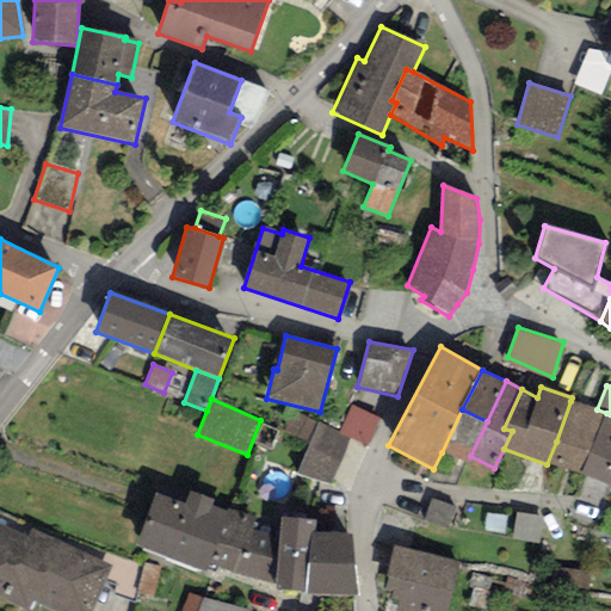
[(597,409),(571,401),(556,442),(590,454),(606,413),(597,409)]
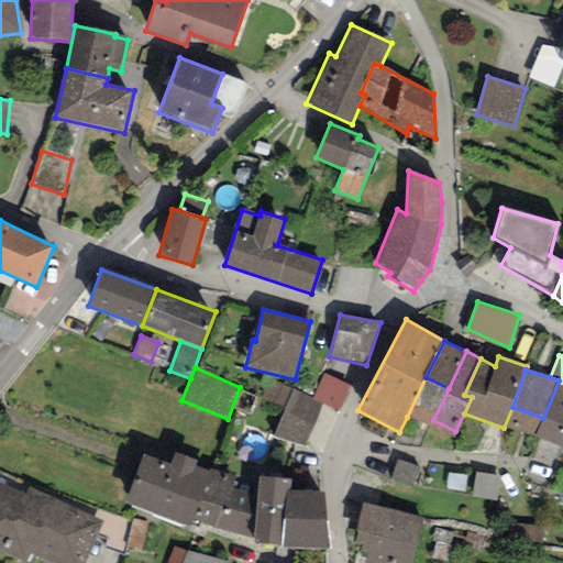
[(350,386),(323,374),(312,399),(323,405),(339,411),(350,386)]
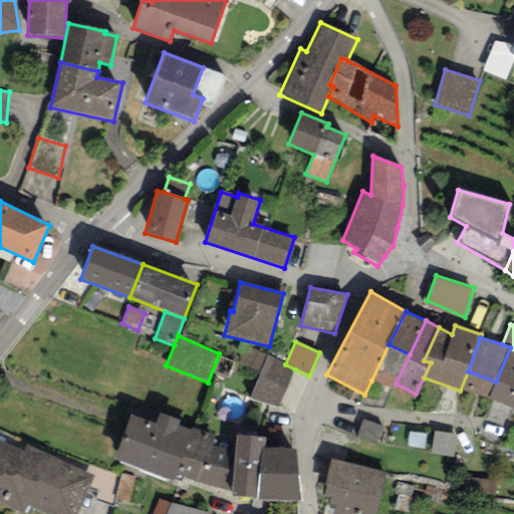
[(396,383),(410,354),(389,344),(371,380),(393,390),(396,383)]
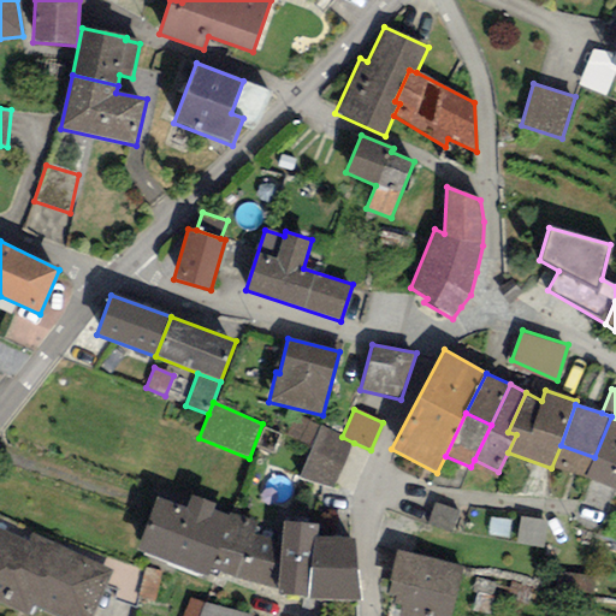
[(311,448),(320,426),(297,415),(288,436),(311,448)]
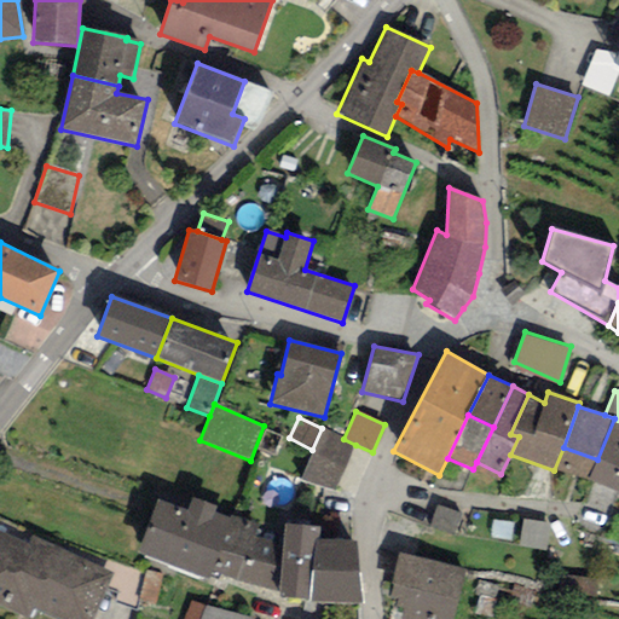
[(618,420),(614,418),(597,460),(588,480),(618,493),(618,420)]
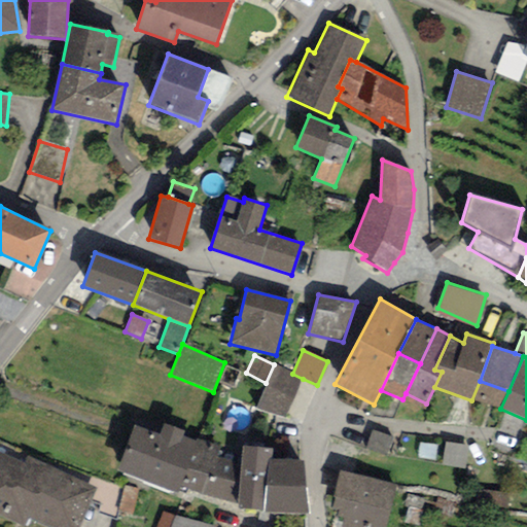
[(292,374),(274,364),(266,383),(255,407),(285,419),(303,379),(292,374)]
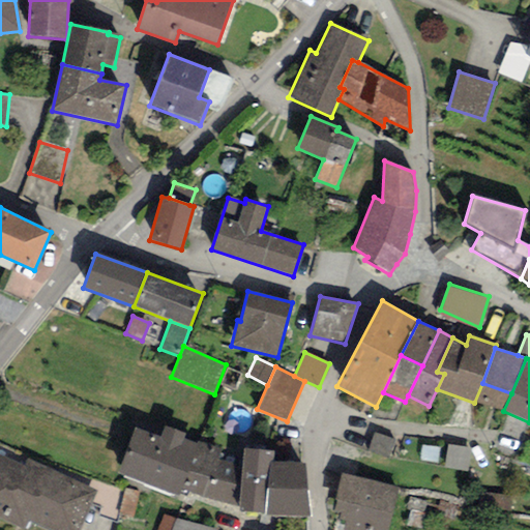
[(503,411),(511,393),(482,383),(474,403),(503,411)]
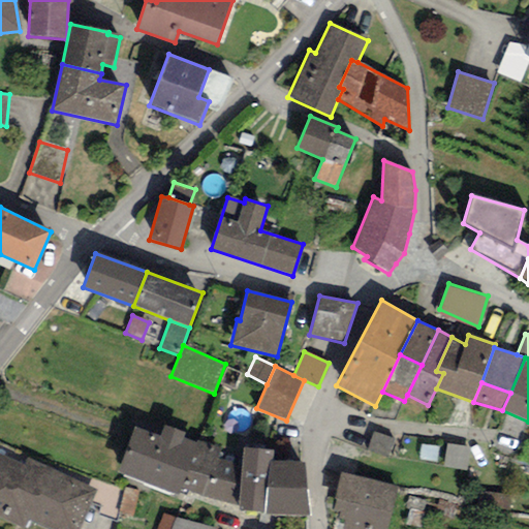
[(187,470),(197,443),(183,438),(185,433),(165,425),(160,436),(135,426),(116,472),(176,497),(178,493),(187,470)]
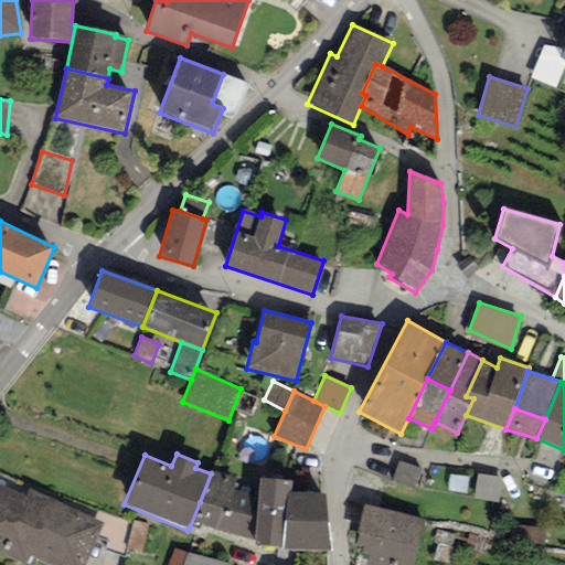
[(423,470),(398,460),(391,479),(415,489),(423,470)]
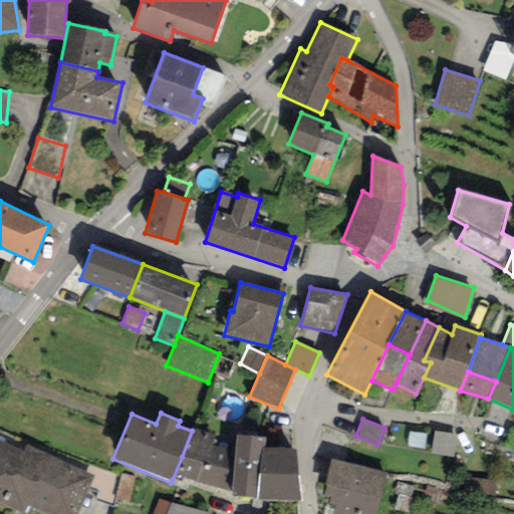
[(193,427),(192,431),(182,457),(233,471),(234,454),(212,445),(216,436),(193,427)]
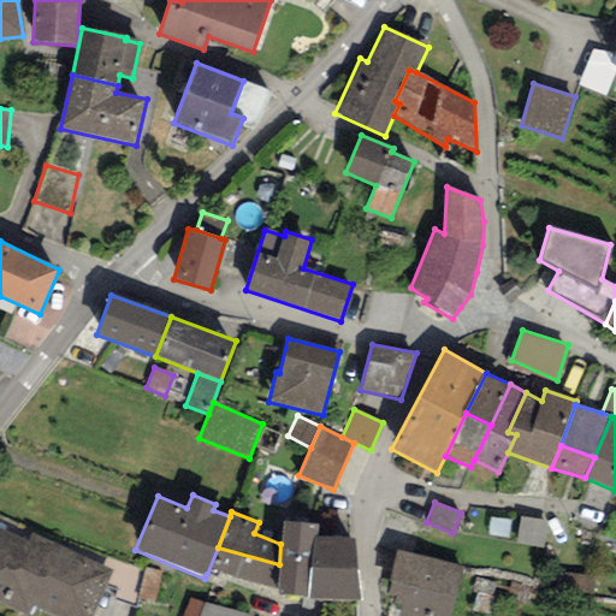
[(548,522),(521,517),(516,543),(543,548),(548,522)]
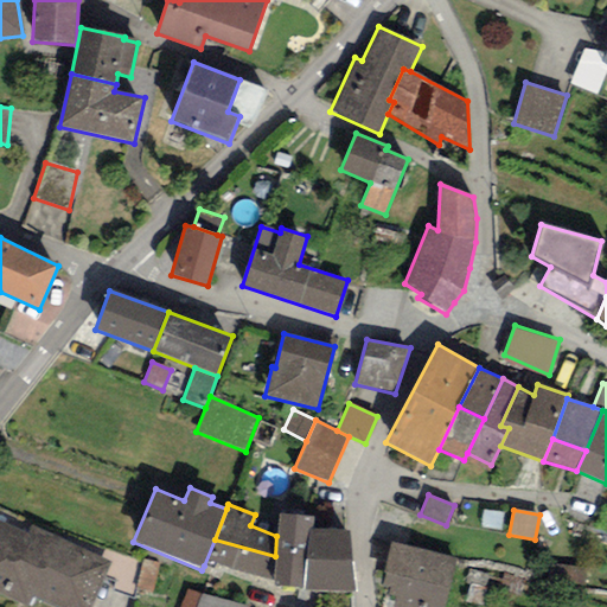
[(314,518),(279,515),(276,536),(275,556),(273,581),(272,586),(304,589),(310,529),(313,530),(314,518)]
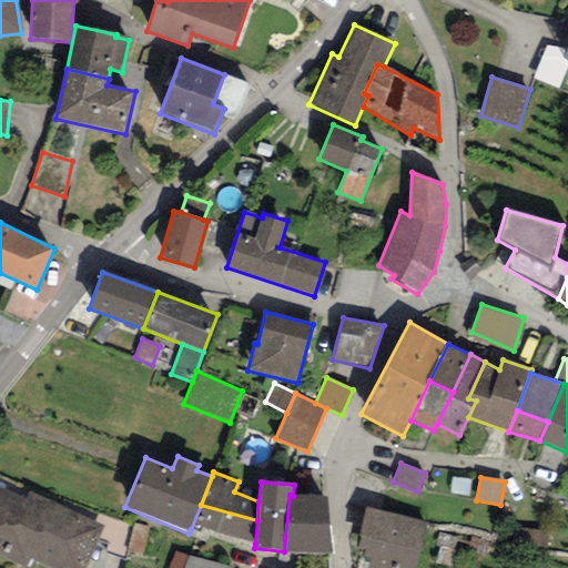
[(93,521),(29,493),(26,499),(0,487),(0,556),(26,567),(30,559),(50,567),(85,567),(98,540),(104,526),(93,521)]
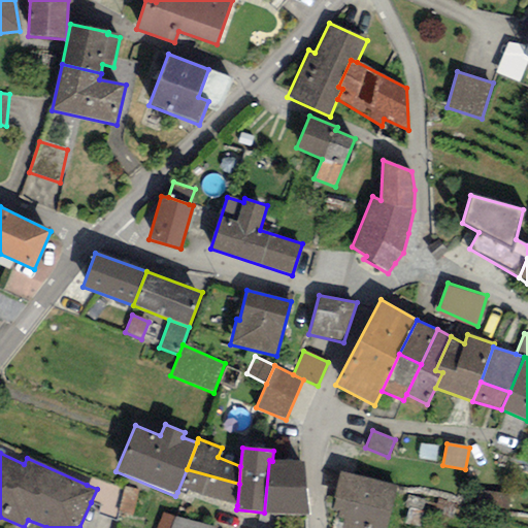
[(272,461),(269,460),(264,513),(308,515),(304,462),(272,461)]
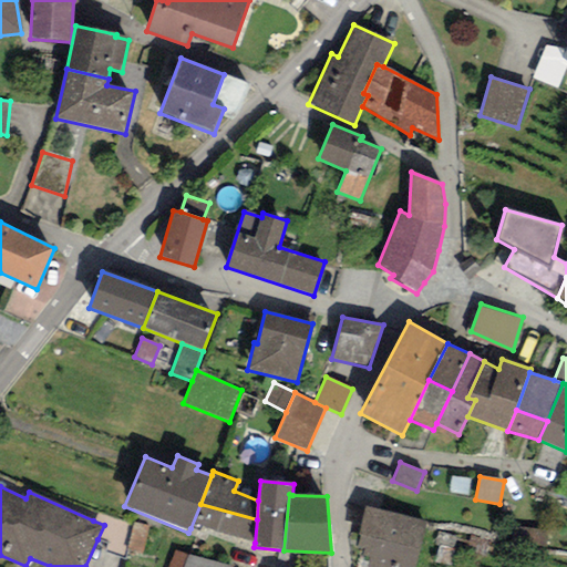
[(203,527),(255,543),(257,519),(200,504),(191,528),(200,533),(203,527)]
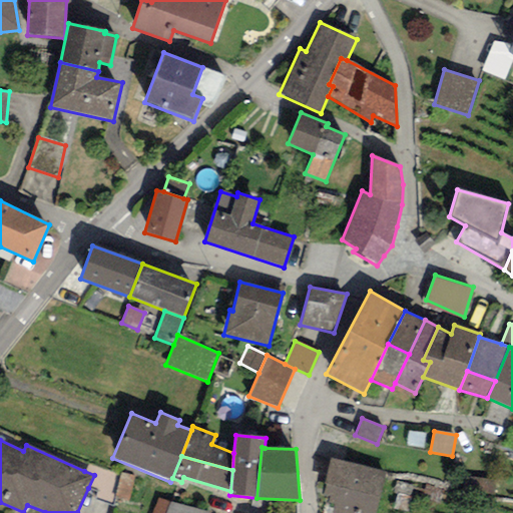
[(374,512),(385,473),(330,459),(321,494),(329,496),(328,502),(335,504),(332,512),(374,512)]
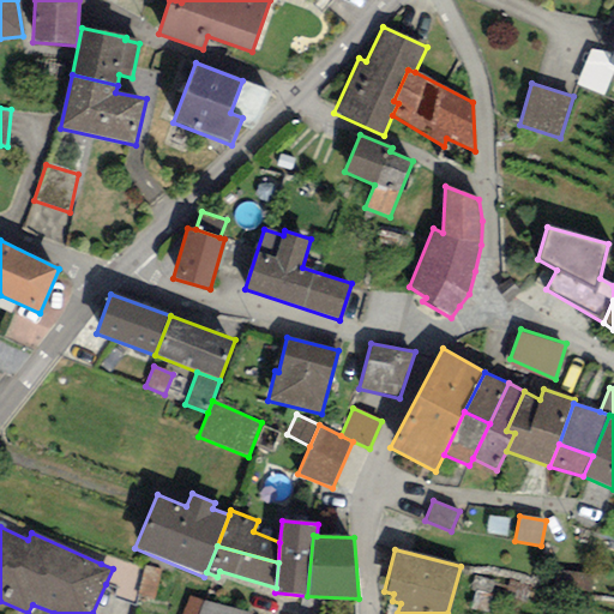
[(144,570),(106,555),(101,564),(113,569),(106,584),(116,589),(114,599),(134,607),(138,595),(144,570)]
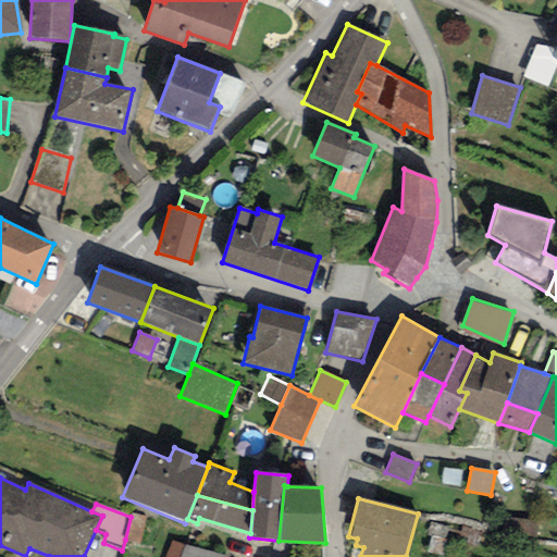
[(146,516),(132,512),(131,517),(125,540),(139,544),(146,516)]
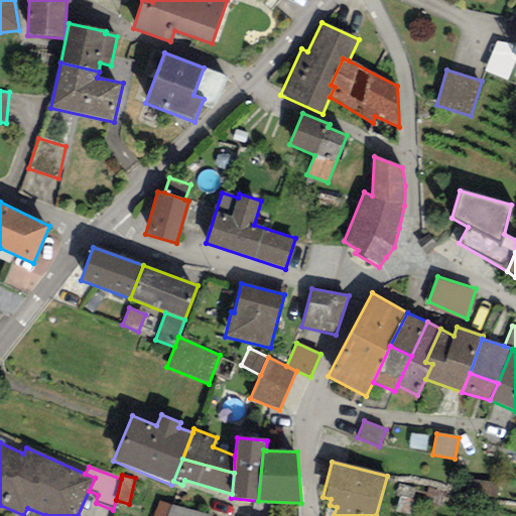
[(498,484),(470,481),(468,498),(497,501),(498,484)]
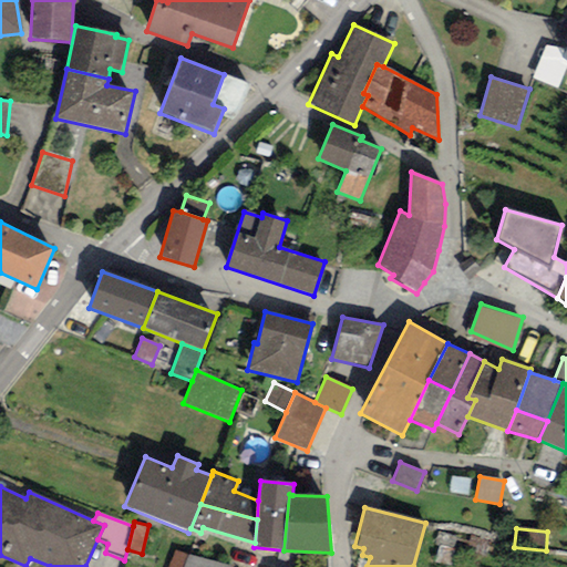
[(183,566),(188,555),(175,549),(168,566),(183,566)]
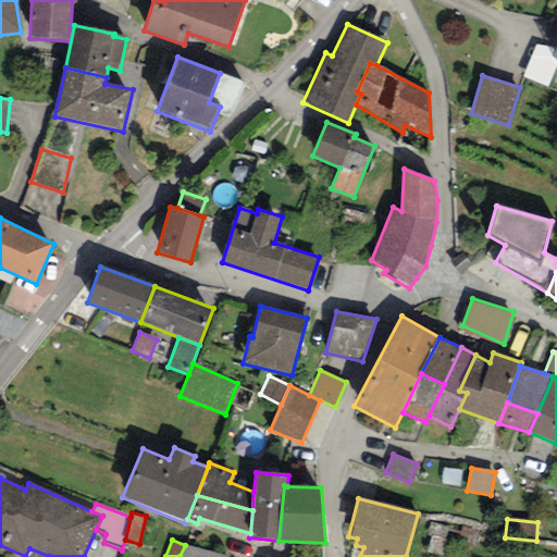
[(229,556),(185,545),(180,556),(229,556)]
